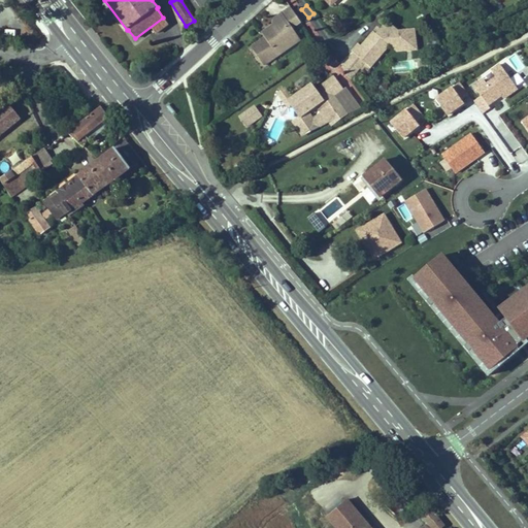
[(288,22),(297,15),(291,7),(283,13),(288,22)]
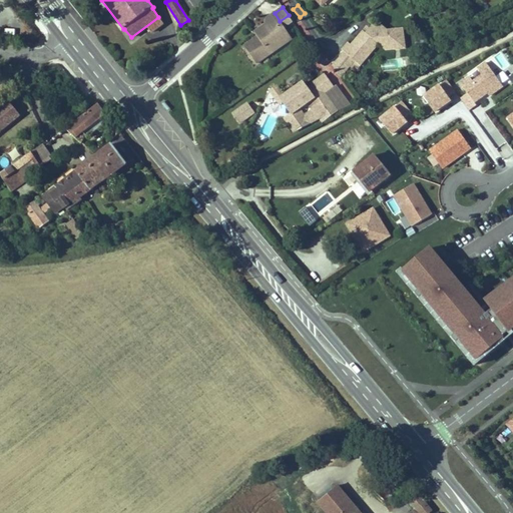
[(280,39),(289,33),(285,27),(293,21),(289,15),(280,21),(275,13),(268,18),(266,24),(261,28),(264,32),(258,36),(244,46),(257,64),(271,54),(270,52),(279,45),(280,39)]
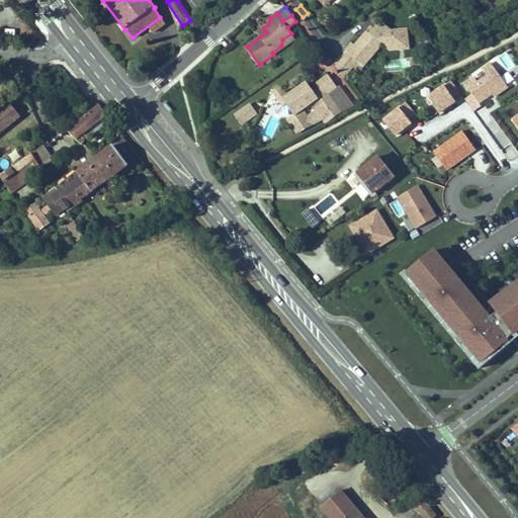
[(360,69),(381,45),(385,48),(394,40),(404,38),(403,29),(394,30),(382,22),(377,25),(373,29),(369,34),(366,31),(355,46),(352,44),(346,51),(348,53),(358,62),(353,67),(355,69),(357,67),(360,69)]
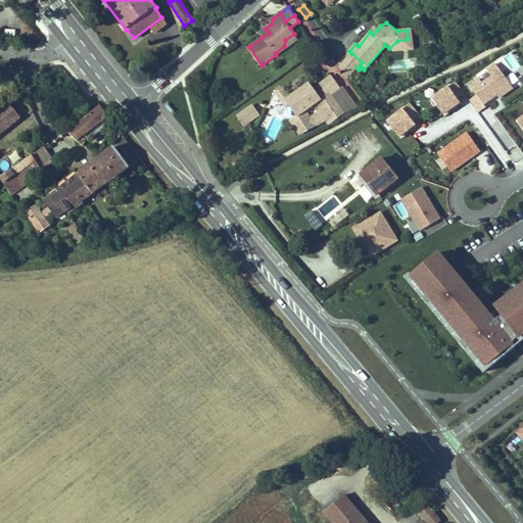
[(263,37),(269,33),(266,29),(259,33),(263,37)]
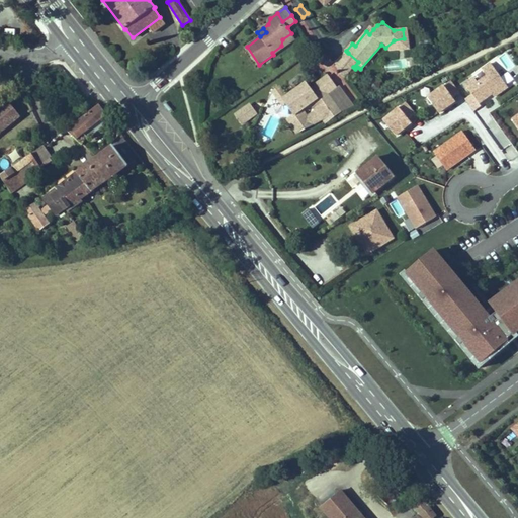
[(408,49),(406,29),(403,29),(404,38),(394,40),(385,48),(389,51),(408,49)]
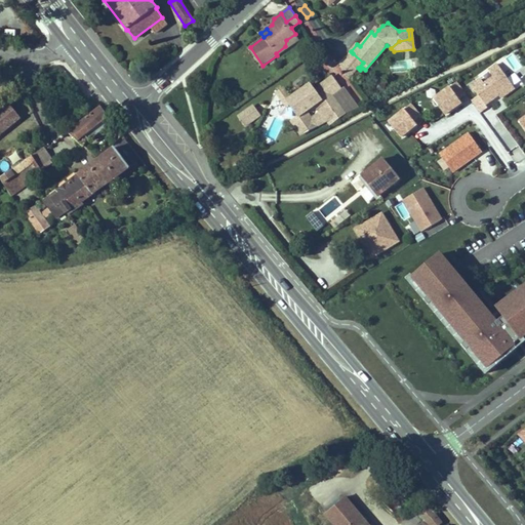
[(277,55),(299,40),(295,34),(286,40),(285,46),(276,53),(277,55)]
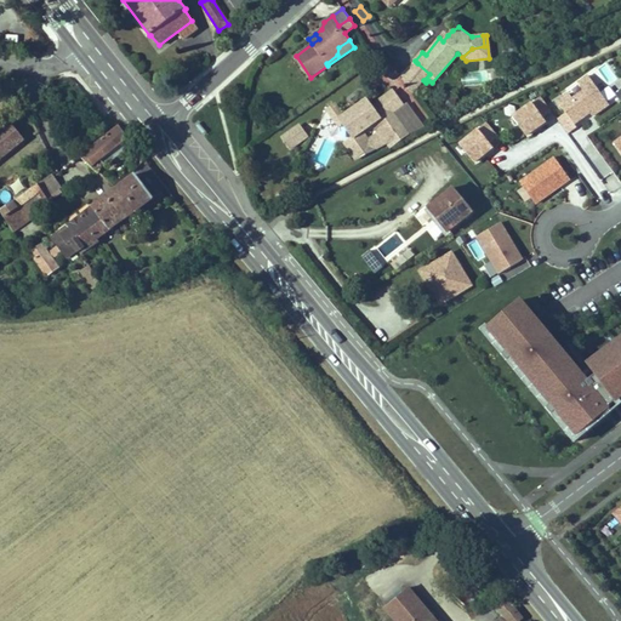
[(423,80),(429,74),(417,63),(403,80),(412,93),(423,80)]
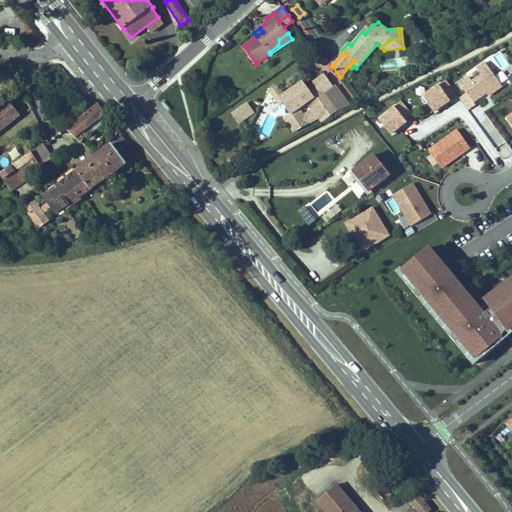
[(502,86),(485,63),(476,69),(481,75),(472,82),(469,77),(460,84),(473,102),(487,93),(489,96),(502,86)]
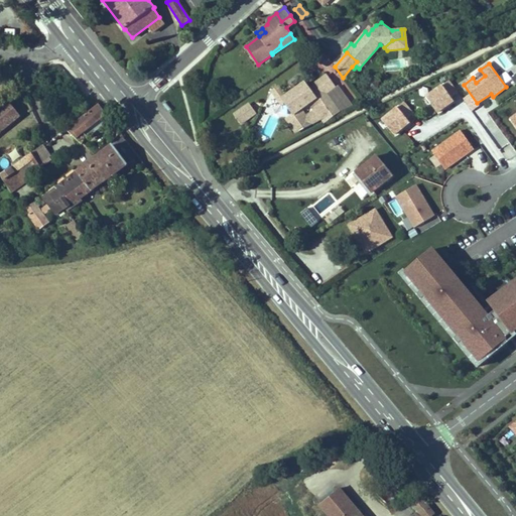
[(339,111),(326,93),(335,87),(327,77),(309,90),(305,84),(296,91),(291,94),(286,98),(283,100),(284,101),(293,114),(315,99),(316,100),(315,101),(318,104),(316,106),(327,120),(339,111)]
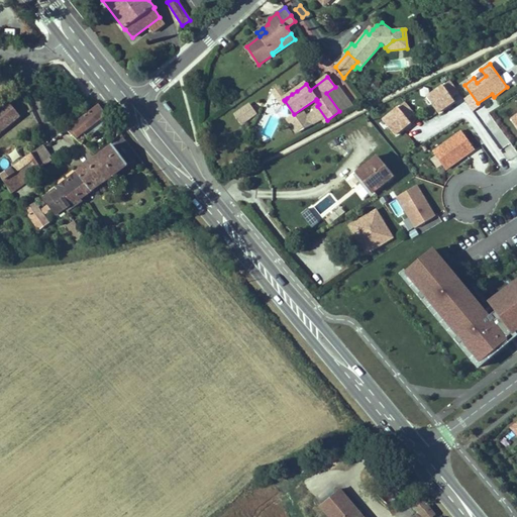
[(286,96),(279,87),(273,92),(279,101),(286,96)]
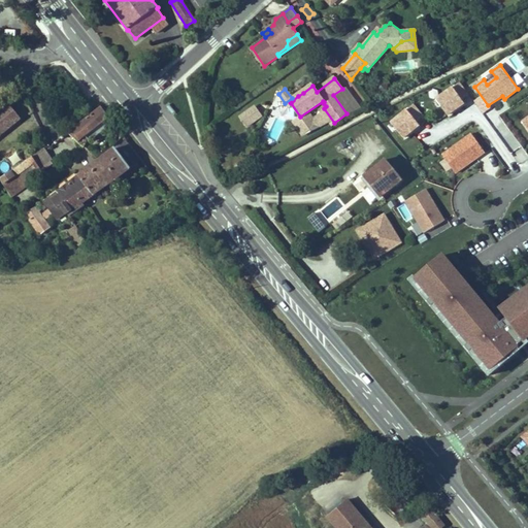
[(432,132),(471,111),(459,89),(420,109),(432,132)]
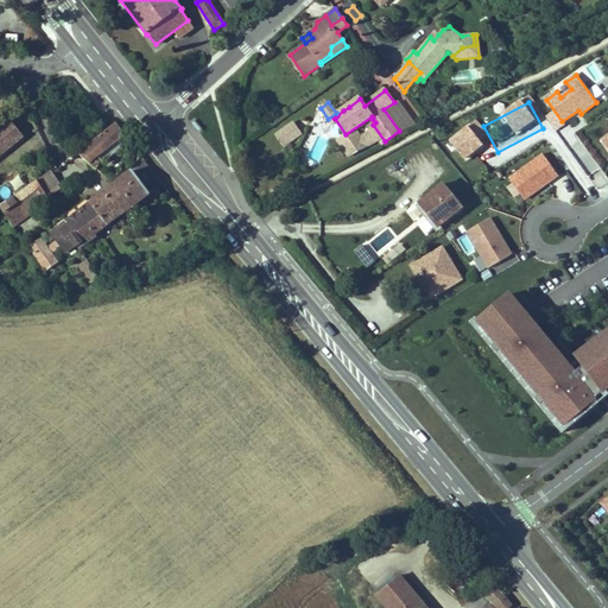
[(23,139),(38,130),(27,108),(0,130),(0,144),(4,152),(21,138),(23,139)]
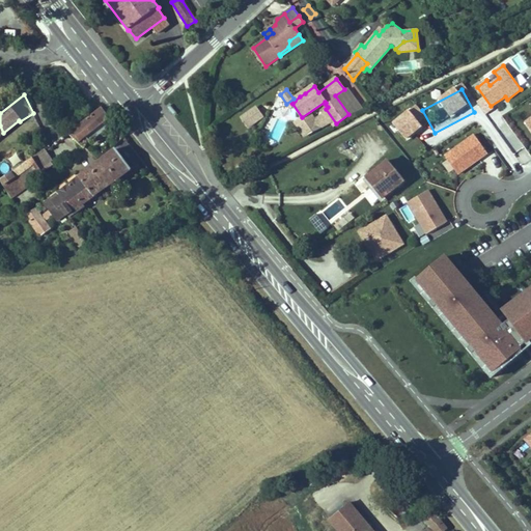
[(477,101),(485,112),(492,108),(483,96),(477,101)]
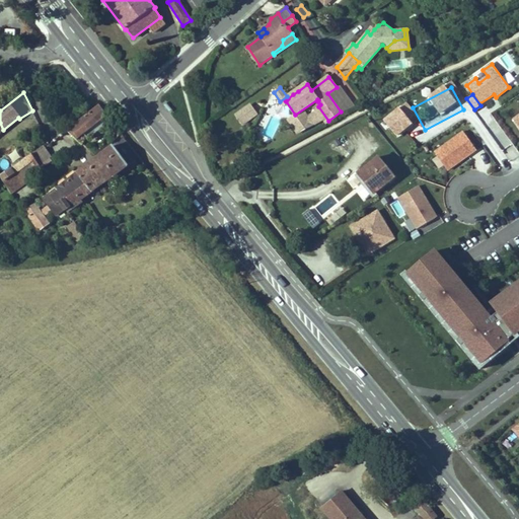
[(242,127),(258,115),(250,102),(234,115),(242,127)]
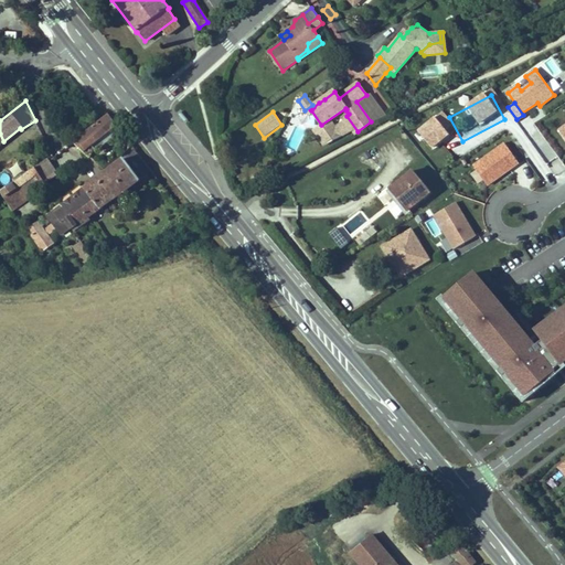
[(88,149),(117,126),(108,115),(73,142),(89,158),(94,152),(93,151),(91,152),(88,149)]
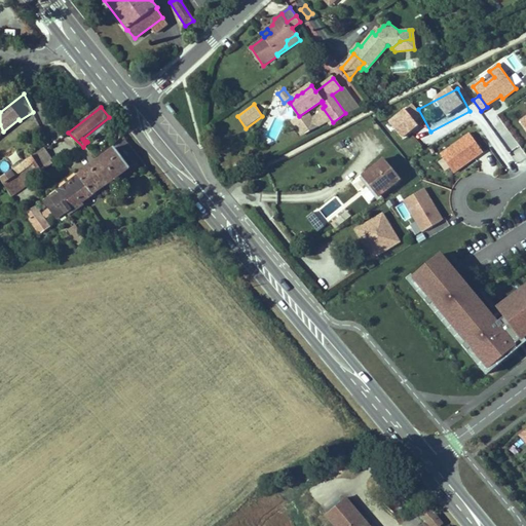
[(501,117),(491,123),(509,153),(519,147),(501,117)]
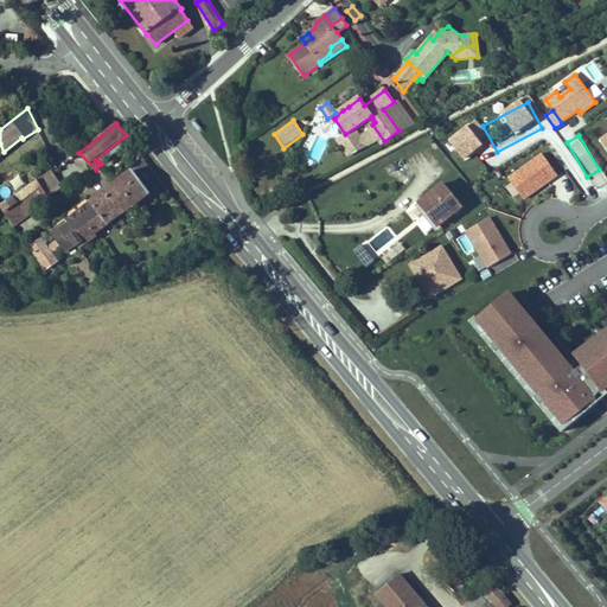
[(493,213),(531,183),(515,164),(478,195),(493,213)]
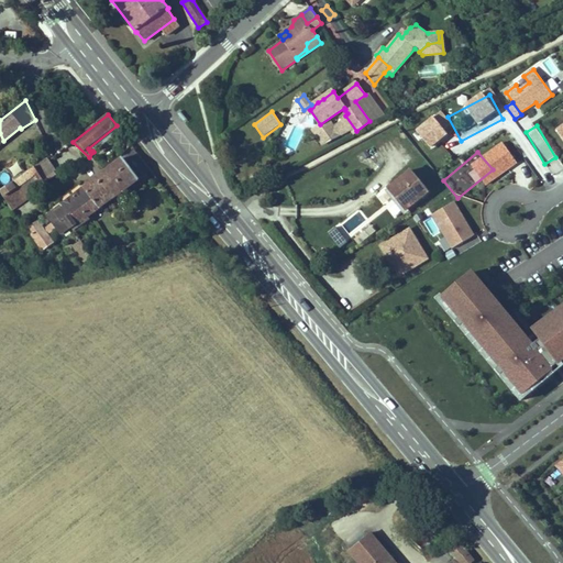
[(55,170),(47,158),(23,175),(26,180),(33,186),(36,190),(42,186),(40,181),(42,179),(44,183),(56,175),(54,172),(55,170)]
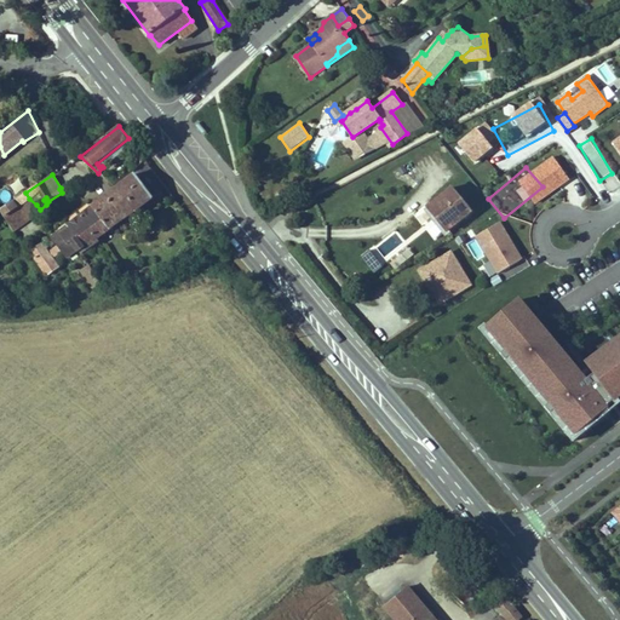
[(97,239),(153,197),(135,174),(91,208),(84,213),(93,225),(90,229),(97,239)]
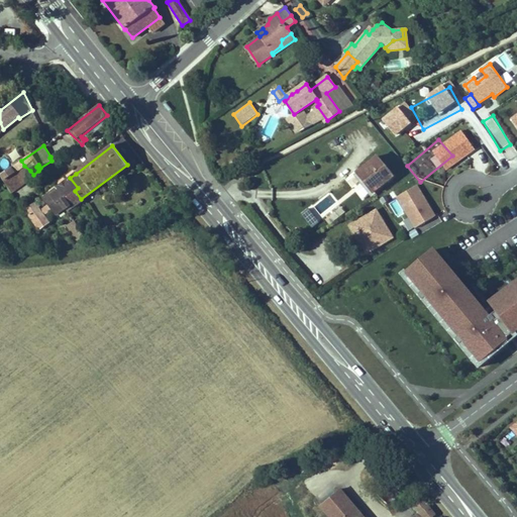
[(0,175),(13,166),(20,161),(11,146),(0,154),(0,175)]
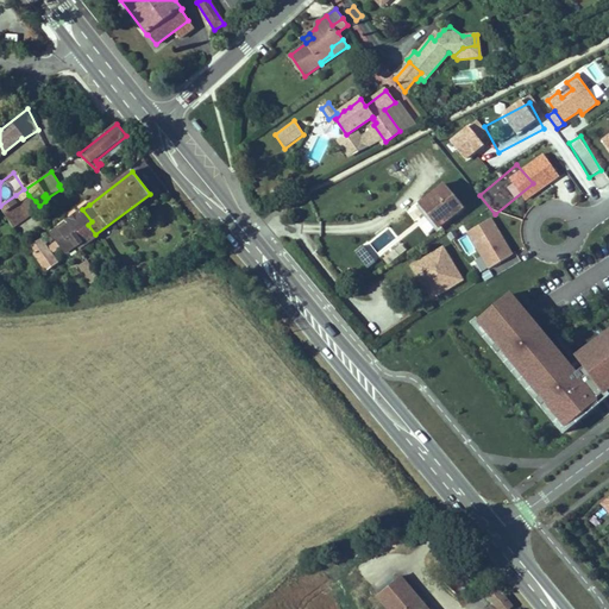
[(438,228),(464,207),(445,184),(419,205),(438,228)]
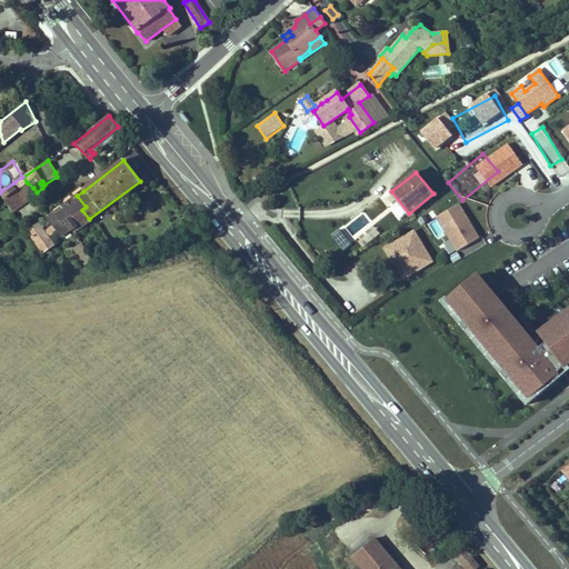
[(22,177),(15,182),(18,189),(27,182),(23,177),(22,177)]
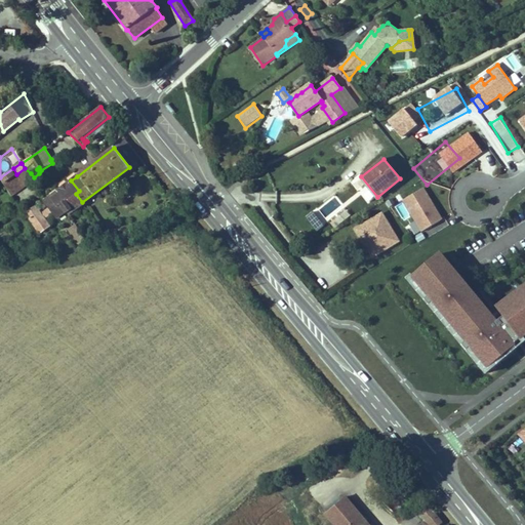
[(13,168),(0,177),(11,196),(27,185),(26,184),(22,178),(16,174),(13,168)]
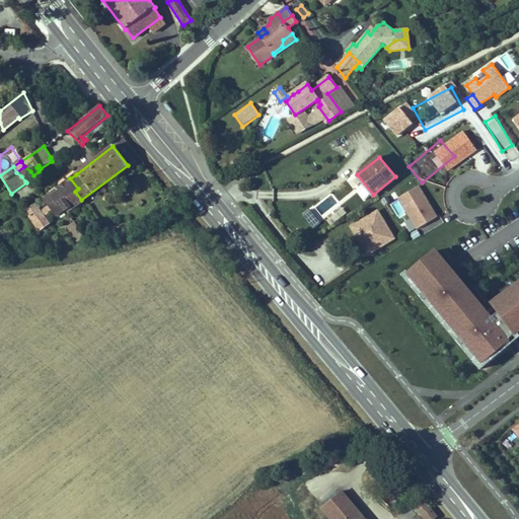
[(24,166),(16,172),(21,176),(25,181),(33,175),(30,171),(24,166)]
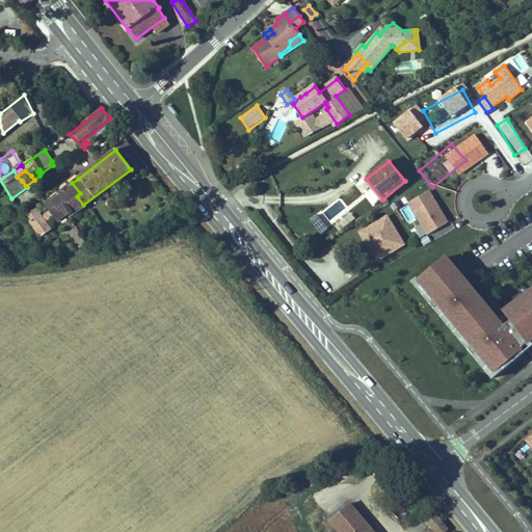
[(59,193),(72,183),(69,179),(56,189),(59,193)]
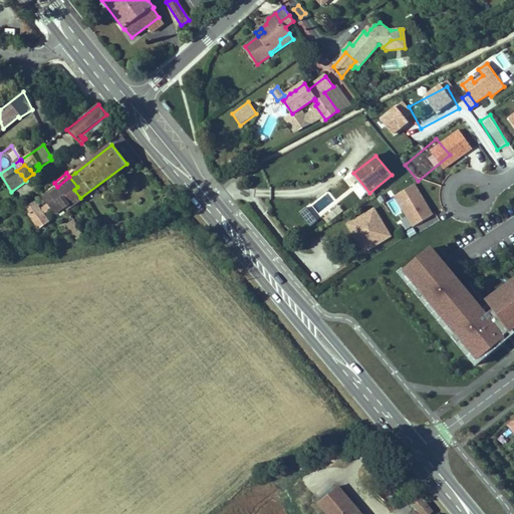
[(49,222),(43,215),(52,208),(57,215),(65,210),(66,211),(66,210),(67,211),(81,200),(80,198),(74,190),(77,187),(69,177),(57,187),(43,197),(49,204),(40,210),(35,203),(26,210),(39,228),(49,222)]
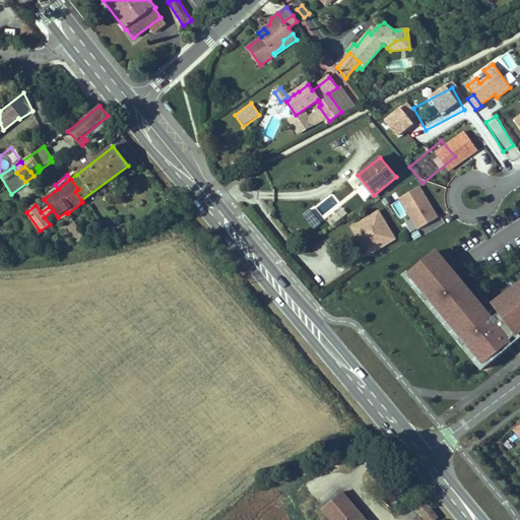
[(419,185),(398,198),(417,231),(440,217),(419,185)]
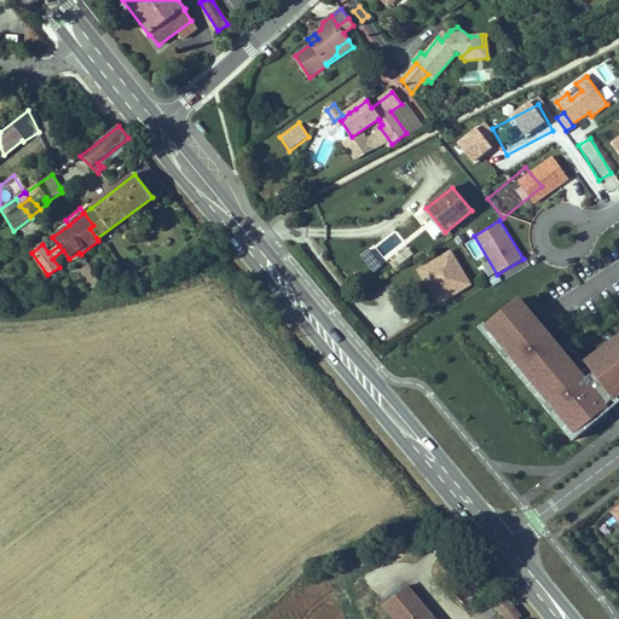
[(470,284),(450,252),(420,271),(439,304),(470,284)]
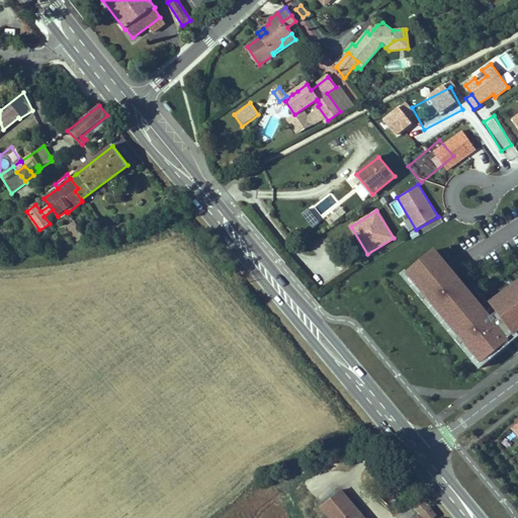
[(72,220),(65,227),(79,242),(86,235),(72,220)]
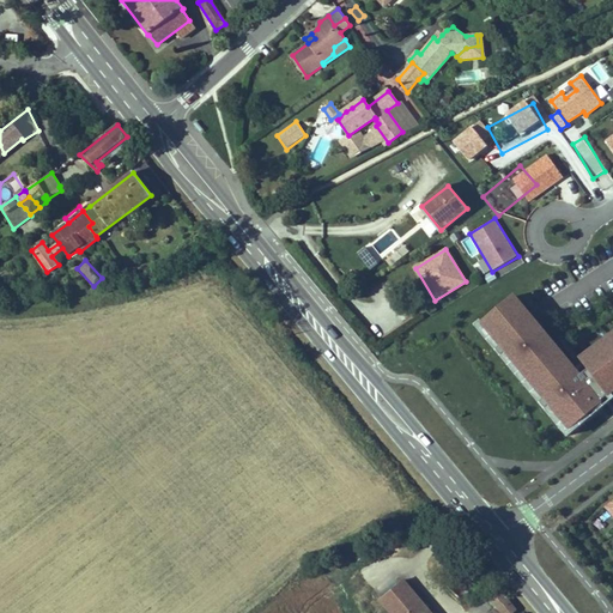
[(600,401),(612,390),(612,333),(608,338),(612,343),(599,352),(594,347),(580,359),(586,366),(578,372),(515,297),(477,327),(568,436),(604,406),(600,401)]
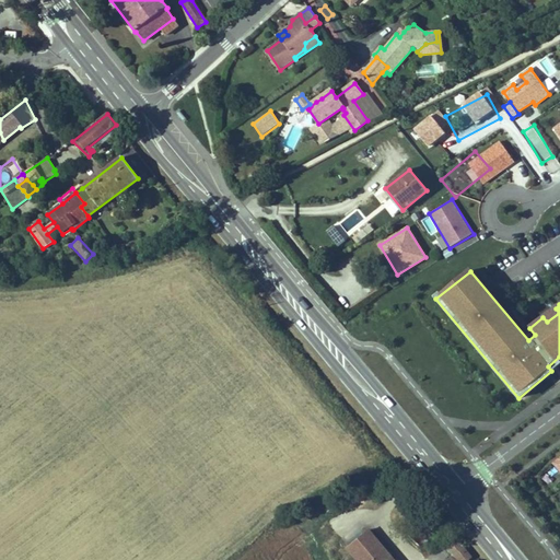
[(547,322),(559,313),(556,308),(543,317),(547,322)]
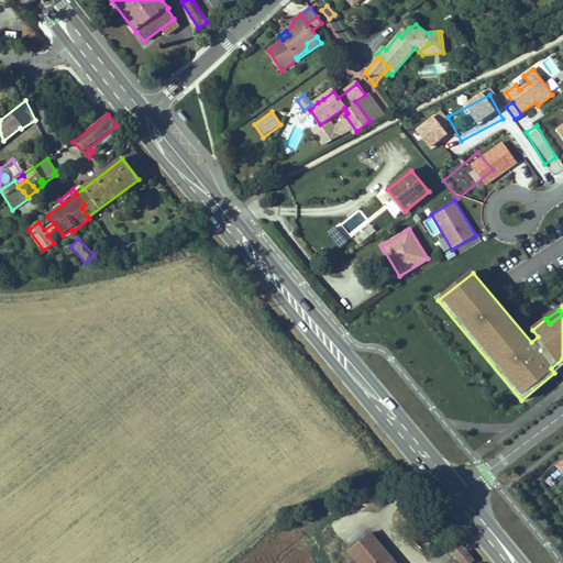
[(395,562),(370,533),(350,551),(360,562),(395,562)]
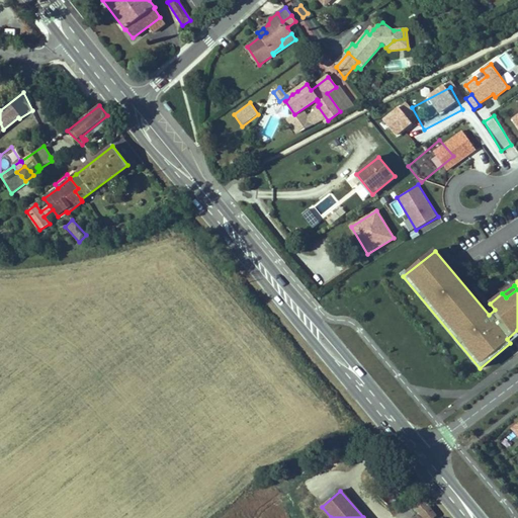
[(434,517),(436,517),(419,496),(412,502),(425,517),(434,517)]
